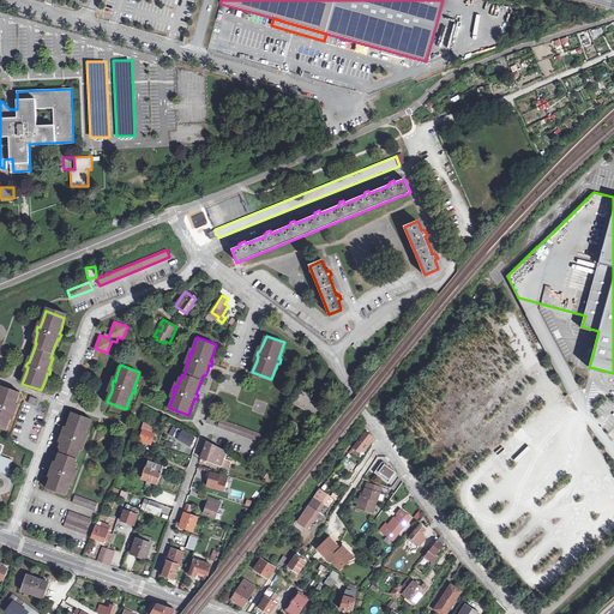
[(13,414),(14,414),(17,410),(14,409),(17,404),(20,392),(1,385),(0,389),(0,427),(7,429),(11,419),(13,414)]
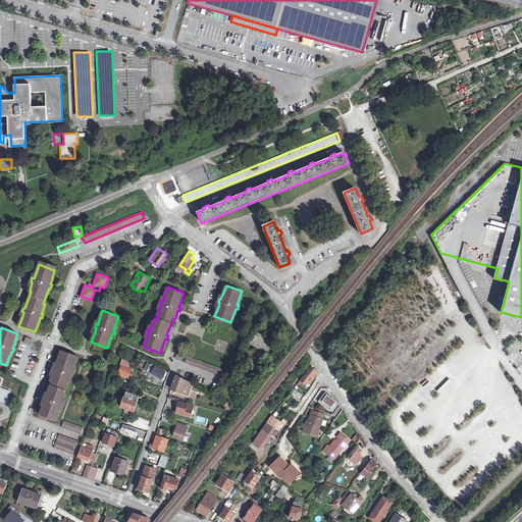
[(257,332),(251,344),(269,354),(273,346),(260,338),(262,334),(257,332)]
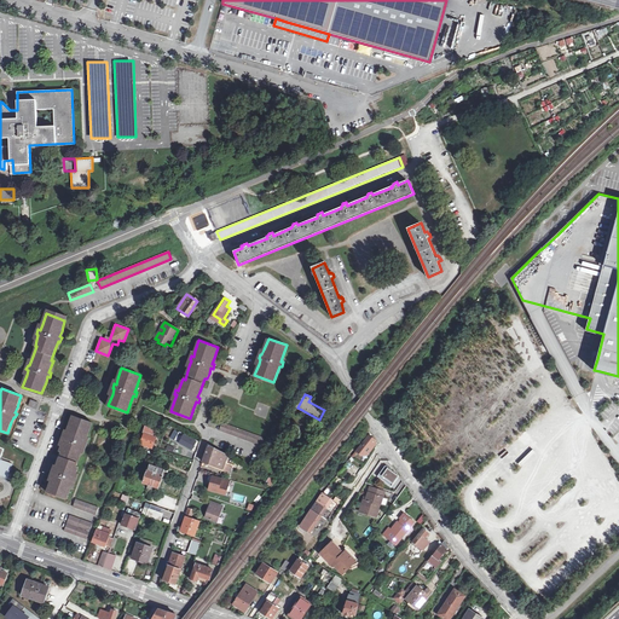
[(67,437),(64,435),(62,440),(64,441),(62,446),(61,452),(62,453),(57,467),(56,472),(53,472),(52,476),(53,476),(52,481),(47,492),(67,499),(71,489),(73,484),(75,484),(76,480),(75,479),(76,474),(79,468),(76,467),(81,453),(84,447),(86,449),(87,445),(85,444),(87,438),(93,422),(74,415),(68,431),(67,437)]
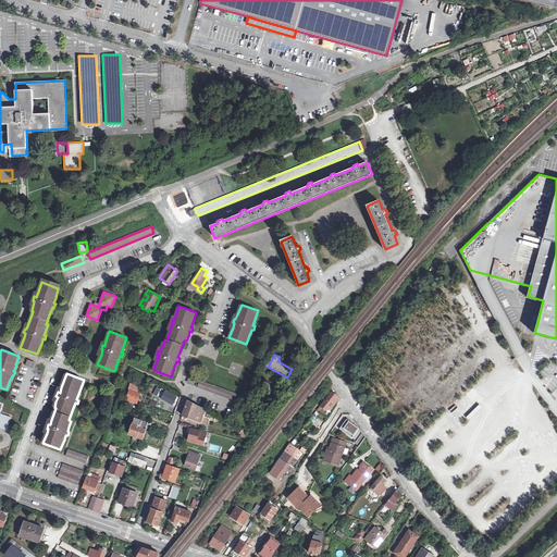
[(200,380),(198,387),(235,400),(237,394),(200,380)]
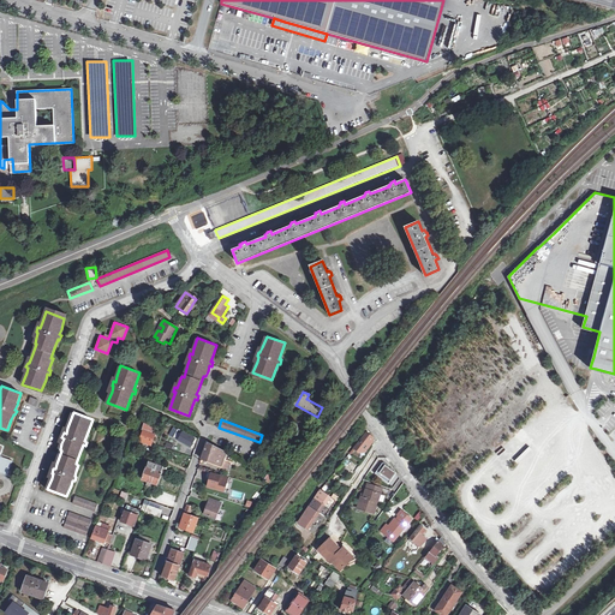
[(149,445),(150,441),(151,439),(154,440),(156,431),(145,427),(141,441),(149,445)]
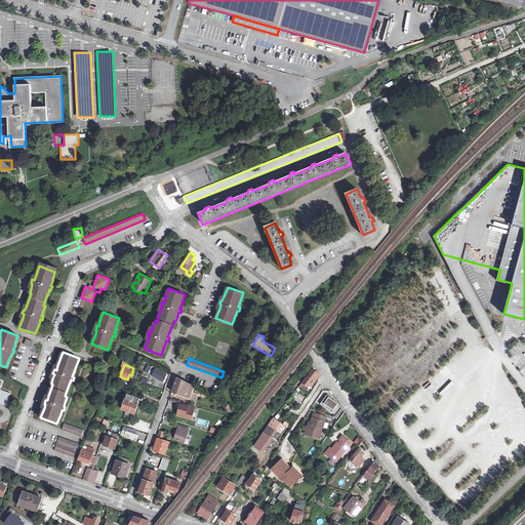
[(154,368),(153,370),(155,371),(153,374),(152,375),(163,381),(167,374),(154,366),(153,368),(154,368)]
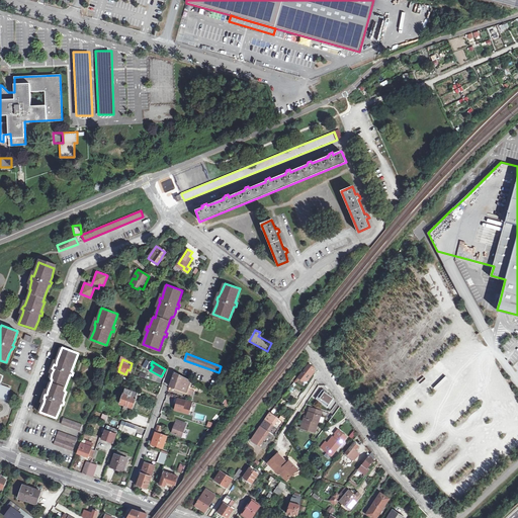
[(315,368),(309,363),(298,377),(304,381),(306,378),(308,380),(313,375),(311,373),(315,368)]
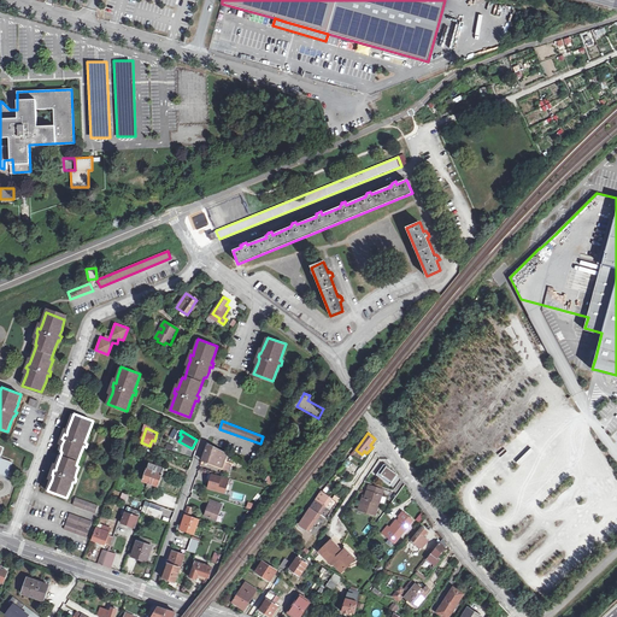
[(225,458),(227,458),(228,457),(234,459),(234,458),(229,454),(210,444),(204,460),(222,468),(225,458)]
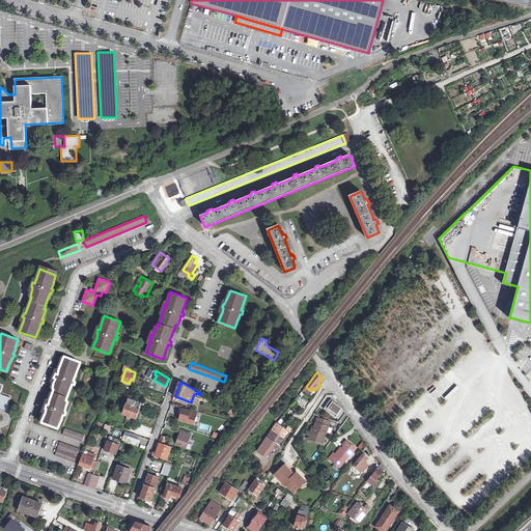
[(0,407),(7,409),(11,398),(0,394),(0,407)]
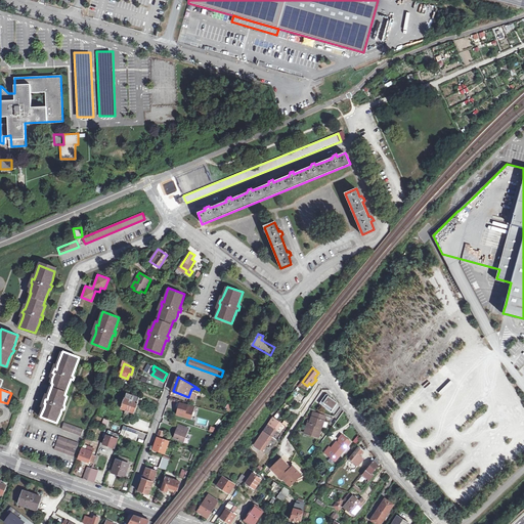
[(135,413),(140,398),(128,393),(123,408),(126,410),(126,415),(130,416),(131,412),(135,413)]
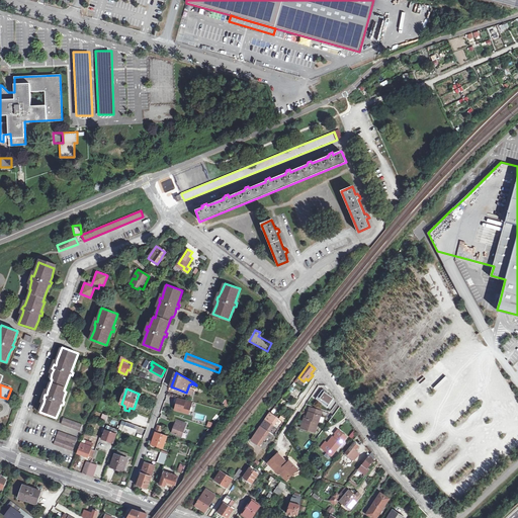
[(316,399),(327,407),(334,398),(323,390),(316,399)]
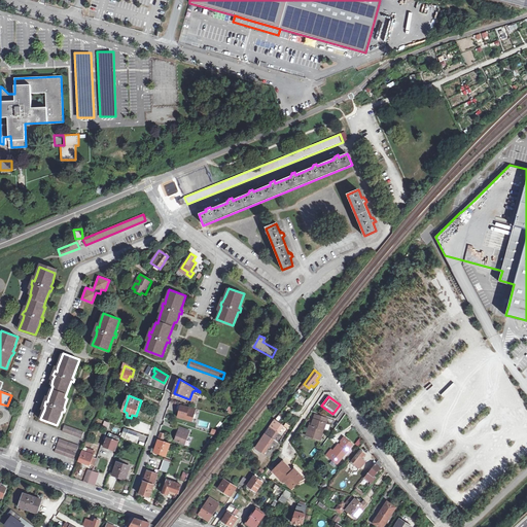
[(197,409),(179,403),(177,410),(180,411),(181,411),(180,417),(194,421),(195,418),(196,419),(197,418),(198,415),(197,414),(196,413),(197,409)]
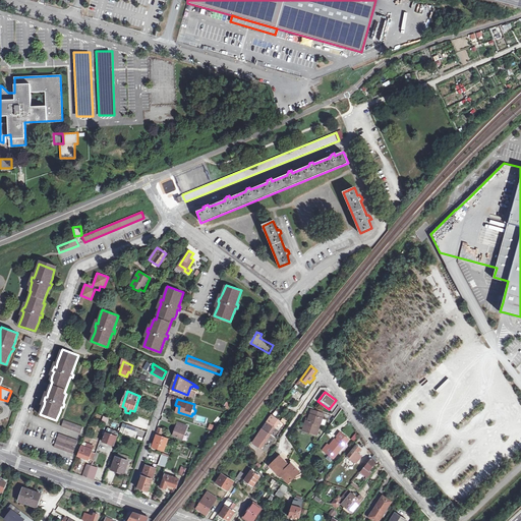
[(324,413),(312,410),(308,421),(307,421),(304,431),(317,436),(323,417),(324,413)]
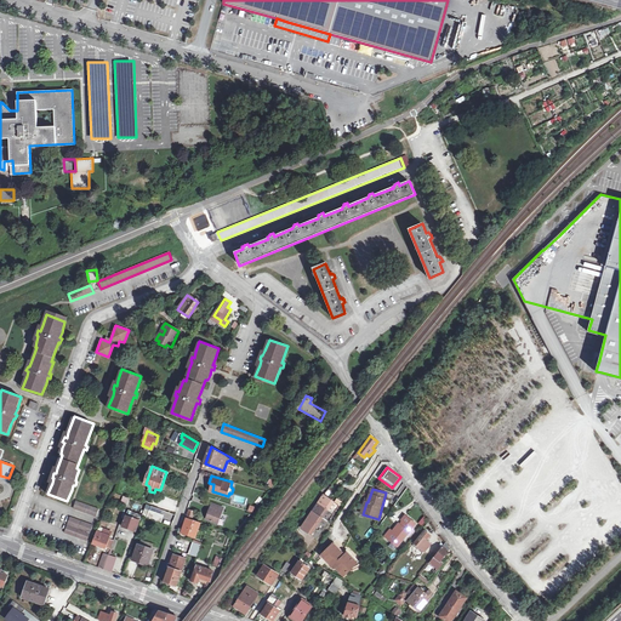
[(314,510),(329,520),(342,501),(337,499),(336,502),(324,495),(317,506),(314,510)]
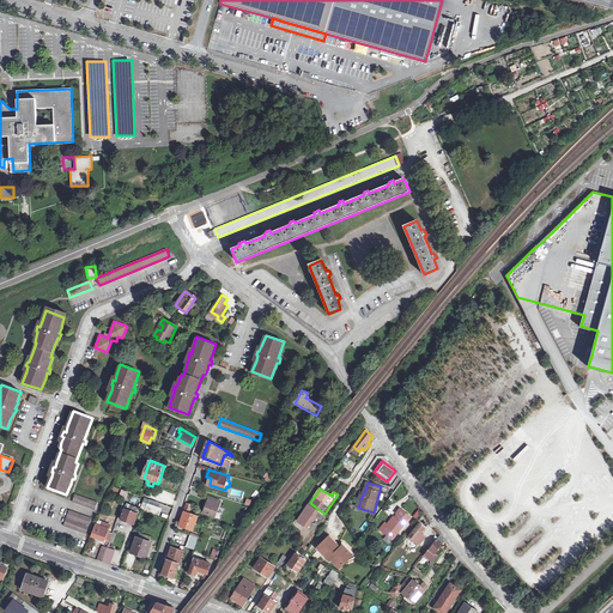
[(127,492),(121,490),(116,503),(123,505),(127,492)]
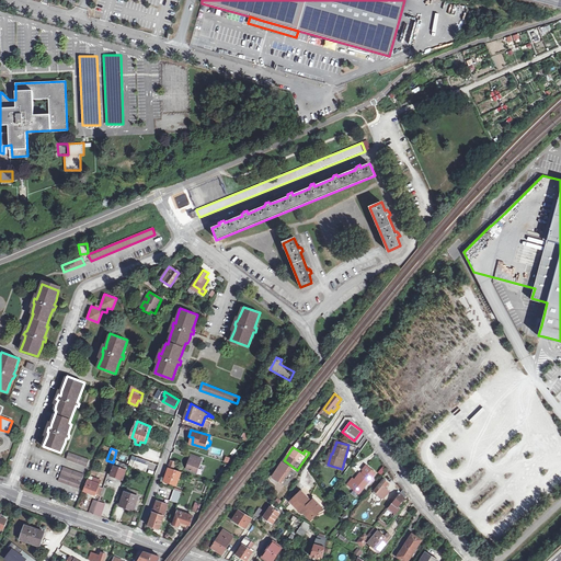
[(69,453),(67,459),(87,467),(90,460),(69,453)]
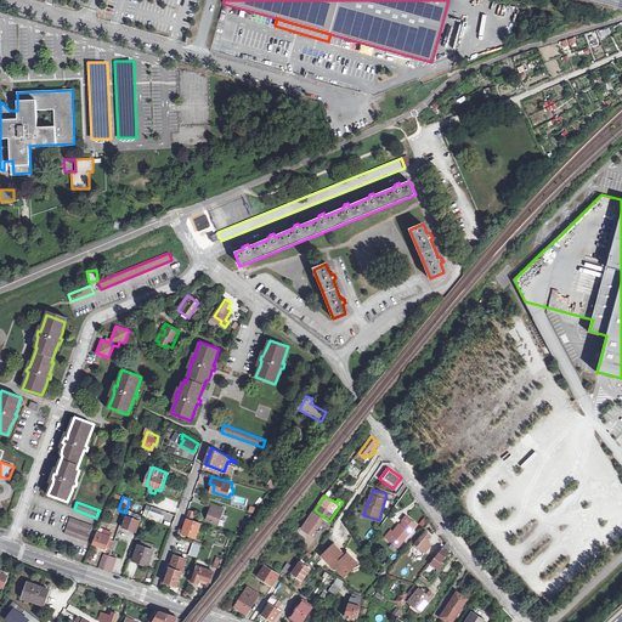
[(315,510),(317,507),(315,504),(309,515),(310,516),(303,527),(318,538),(329,521),(315,510)]
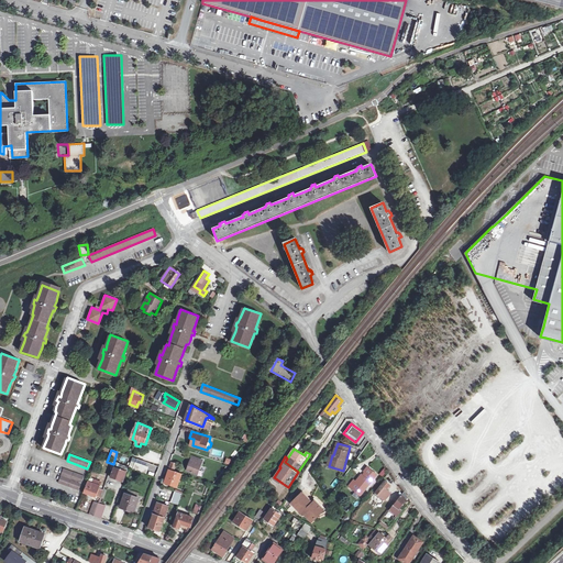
[(192,457),(188,472),(198,475),(203,461),(192,457)]
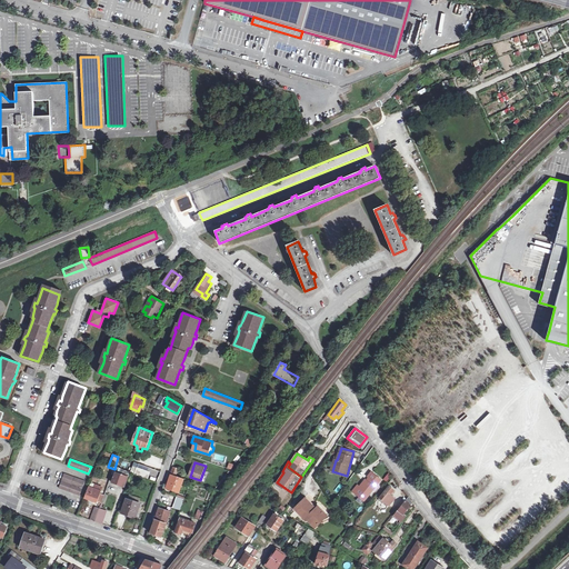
[(115,477),(113,481),(126,487),(131,471),(119,467),(115,477)]
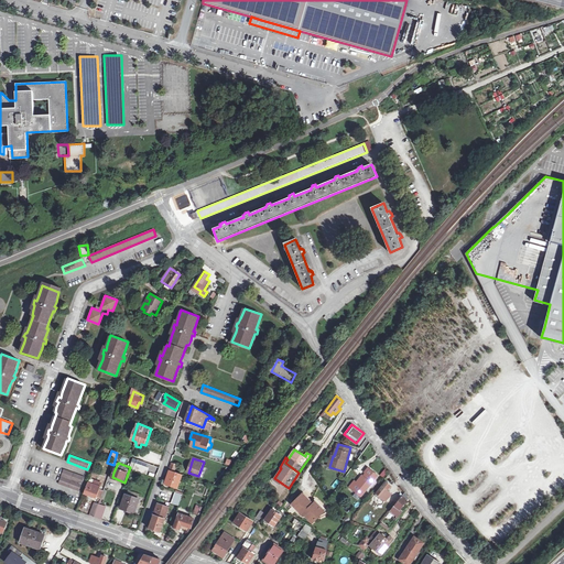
[(148,474),(150,468),(132,463),(130,468),(130,469),(148,475),(148,474)]
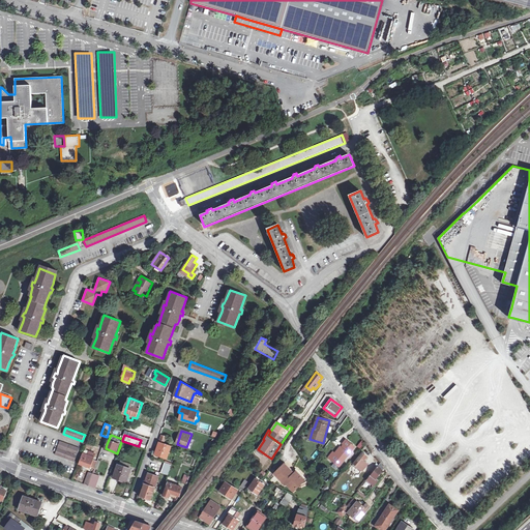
[(355,447),(347,440),(344,443),(345,445),(342,447),(341,446),(330,459),(339,466),(355,447)]
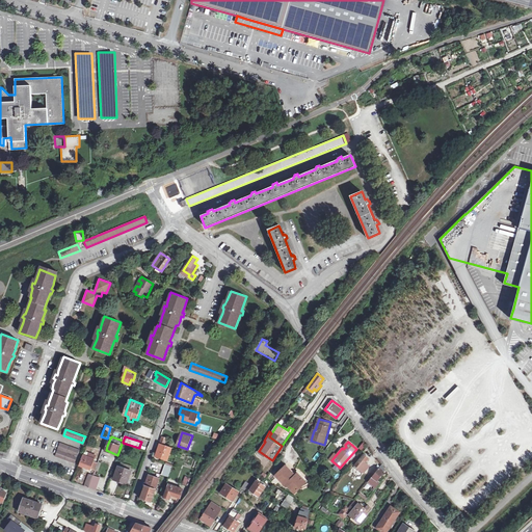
[(80,451),(60,444),(55,457),(75,463),(80,451)]
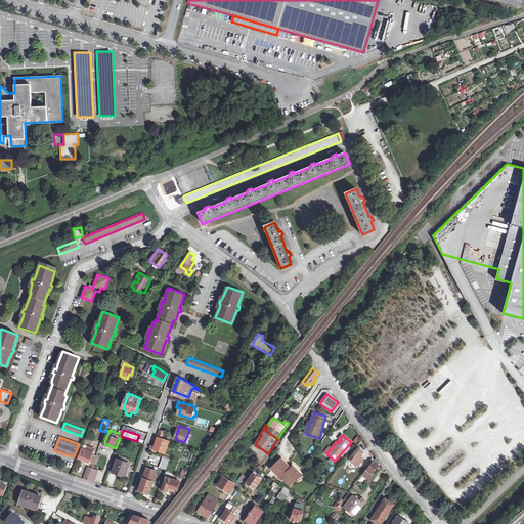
[(166,452),(170,441),(169,440),(159,437),(155,449),(166,452)]
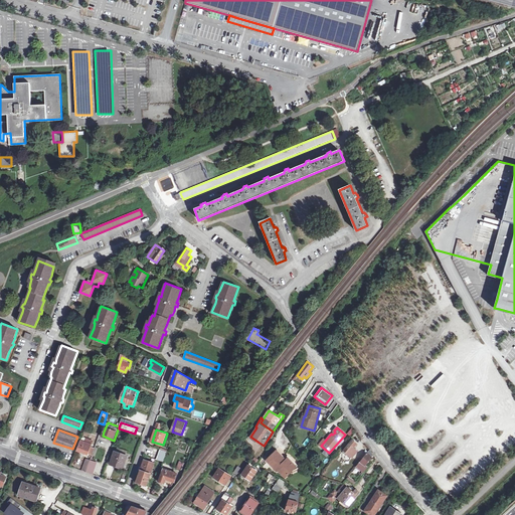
[(82,437),(76,453),(78,454),(79,451),(93,456),(95,449),(92,447),(92,445),(86,443),(87,439),(82,437)]
